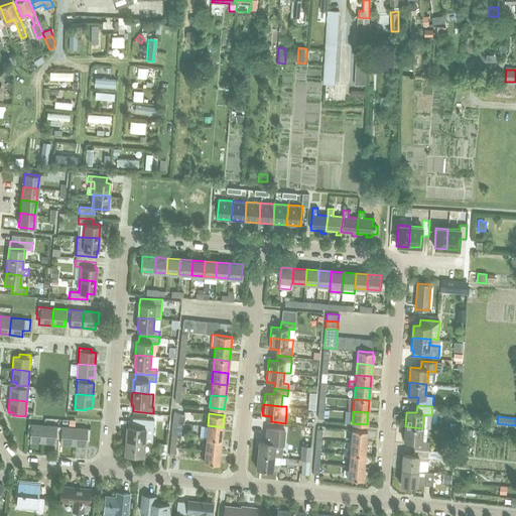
[(126,426),(125,439),(144,441),(152,442),(154,420),(132,418),(132,426),(126,426)]
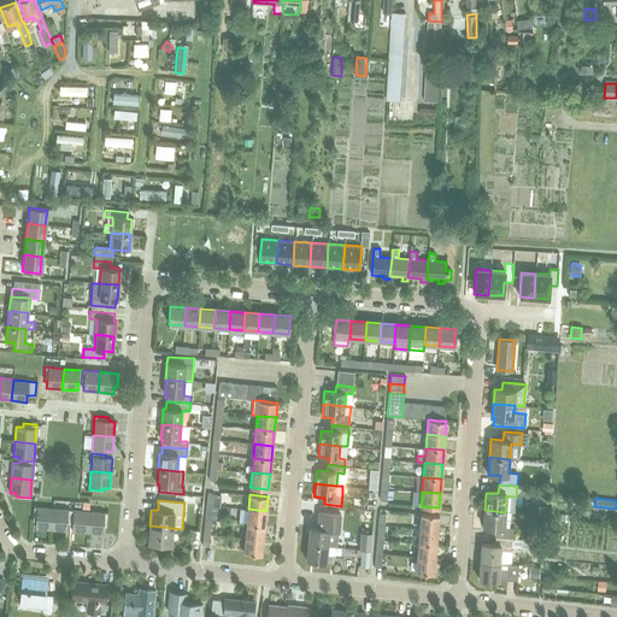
[(266,511),(248,509),(240,507),(239,523),(246,523),(264,526),(266,511)]
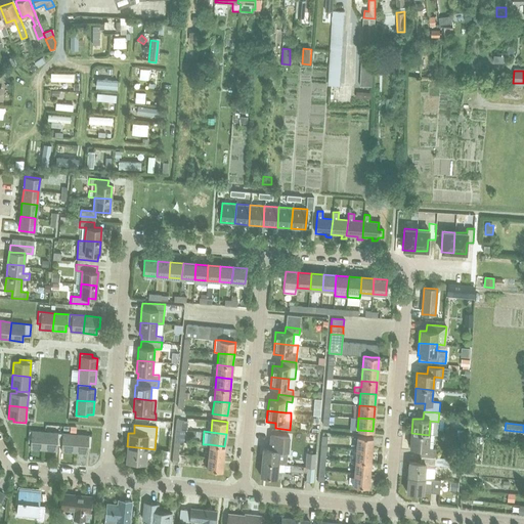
[(411,433),(410,446),(421,447),(420,456),(421,456),(435,457),(436,448),(432,448),(433,443),(433,435),(429,435),(411,433)]
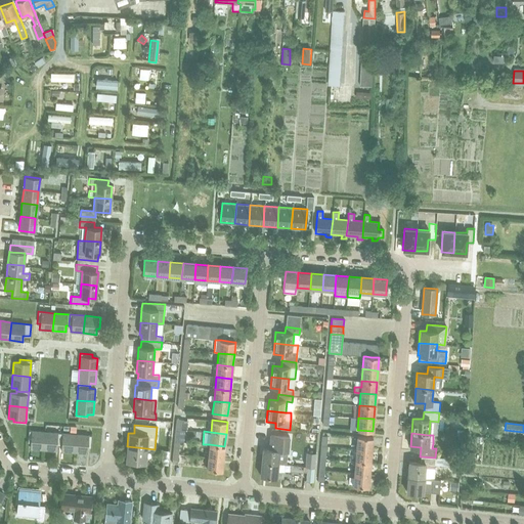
[(43,449),(44,436),(29,434),(28,442),(31,442),(31,448),(43,449)]
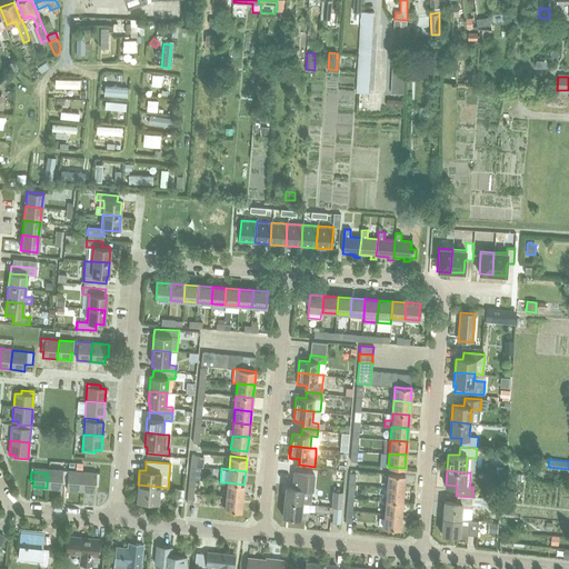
[(286,486),(285,501),(301,503),(309,503),(310,505),(311,489),(313,473),(293,471),(292,487),(286,486)]
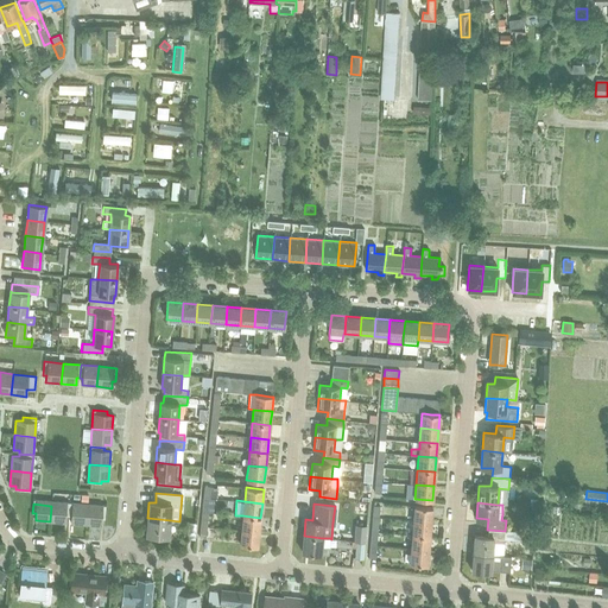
[(69,507),(51,506),(50,521),(65,523),(65,515),(69,517),(69,507)]
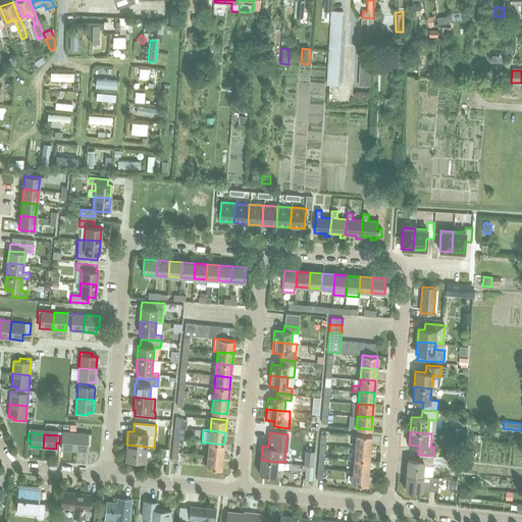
[(355,448),(370,449),(371,435),(356,434),(355,448)]
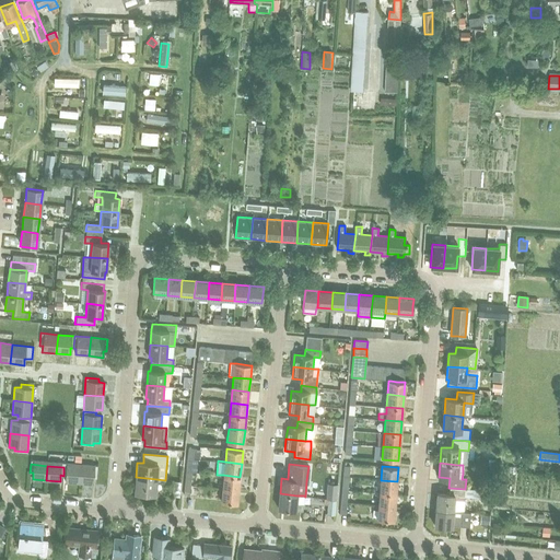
[(80,468),(63,467),(63,476),(66,476),(66,481),(79,482),(80,468)]
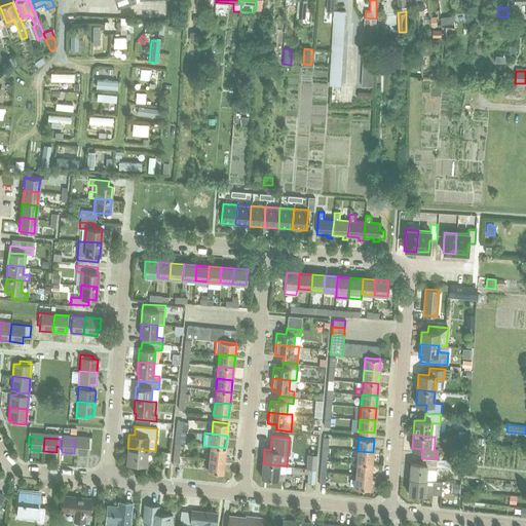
[(75,440),(74,453),(87,454),(88,449),(90,449),(91,442),(75,440)]
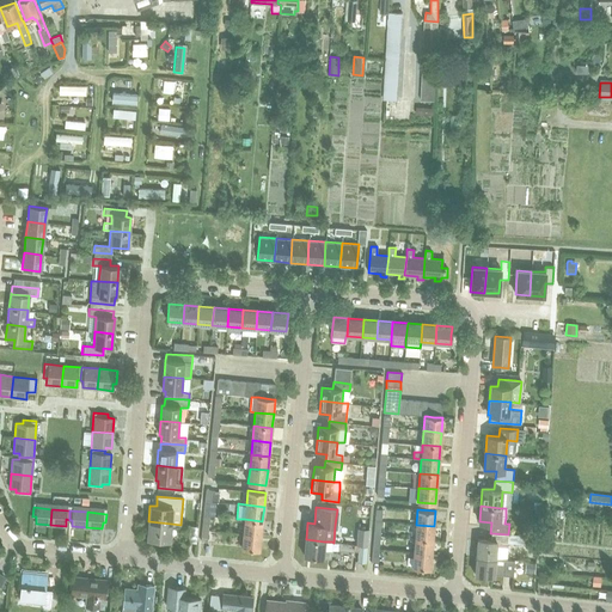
[(262,521),(244,519),(243,533),(261,536),(262,521)]
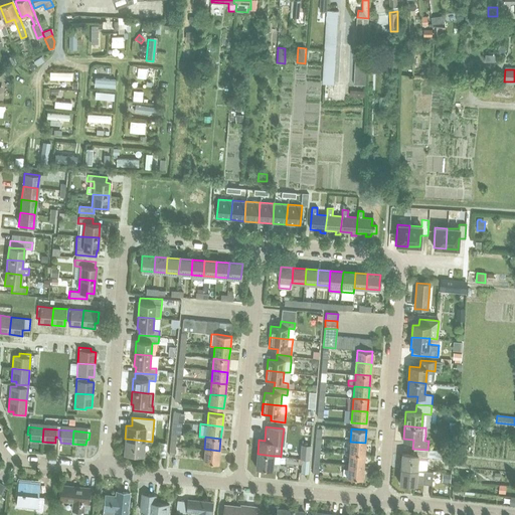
[(144,441),(125,439),(124,454),(143,455),(144,441)]
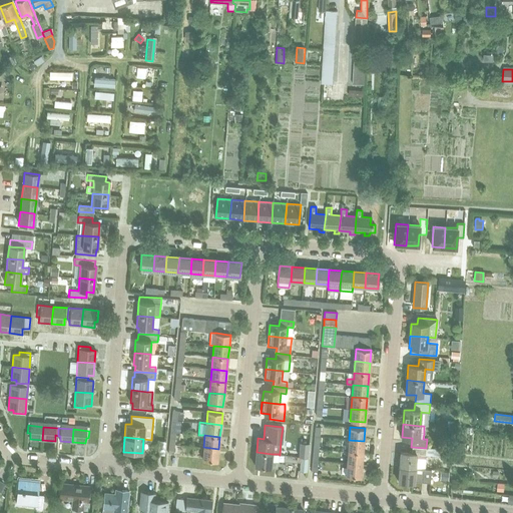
[(164,455),(165,441),(159,440),(157,455),(164,455)]
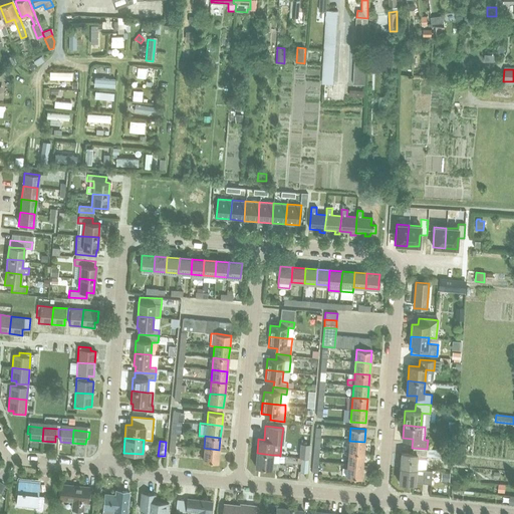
[(349,441),(348,452),(363,454),(364,442),(349,441)]
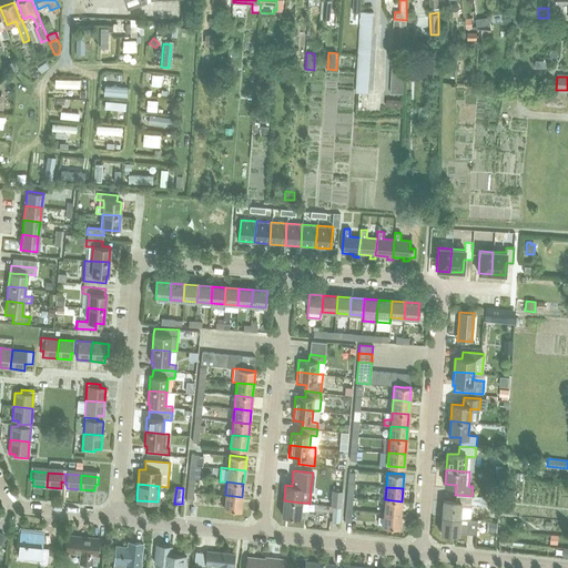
[(242,497),(225,495),(224,508),(241,510),(242,497)]
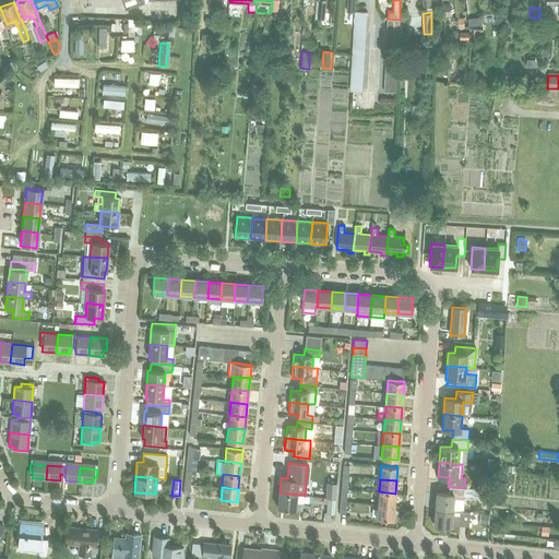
[(437,492),(436,509),(452,511),(462,511),(464,497),(477,498),(478,489),(464,488),(449,487),(448,494),(437,492)]
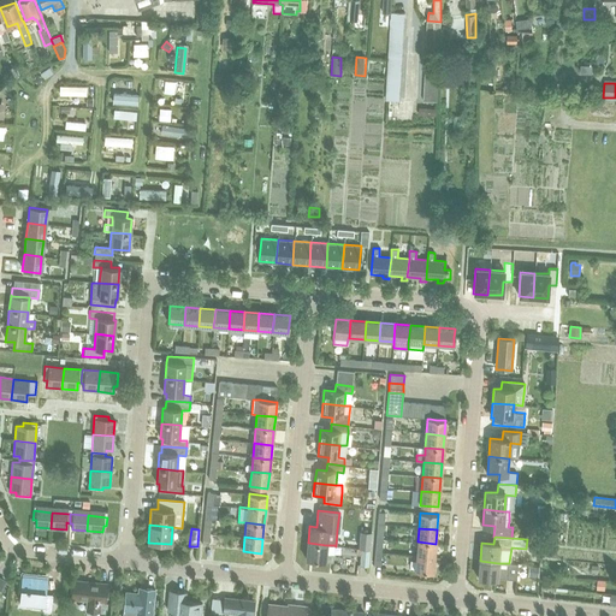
[(418,542),(416,556),(434,558),(436,544),(418,542)]
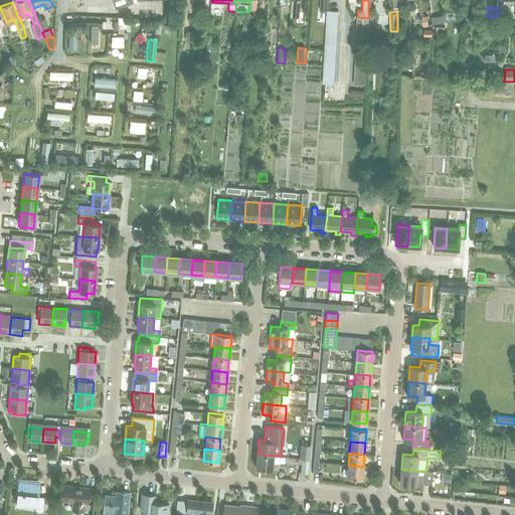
[(273,456),(258,454),(255,468),(278,470),(279,464),(273,464),(273,456)]
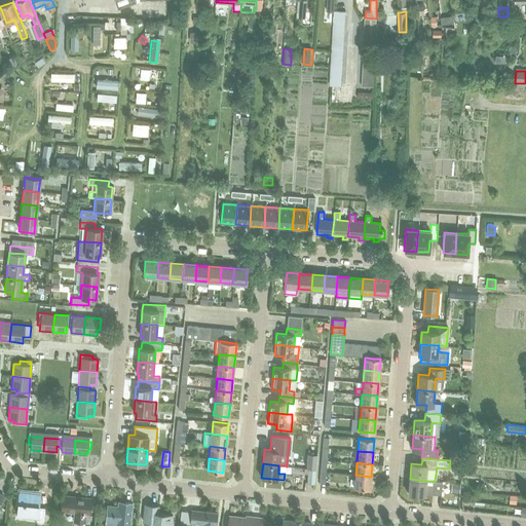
[(157,464),(151,471),(156,474),(161,467),(157,464)]
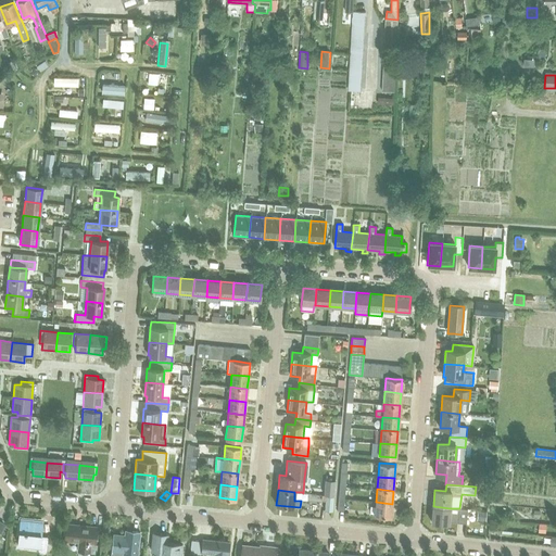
[(392,504),(376,502),(374,516),(391,517),(392,504)]
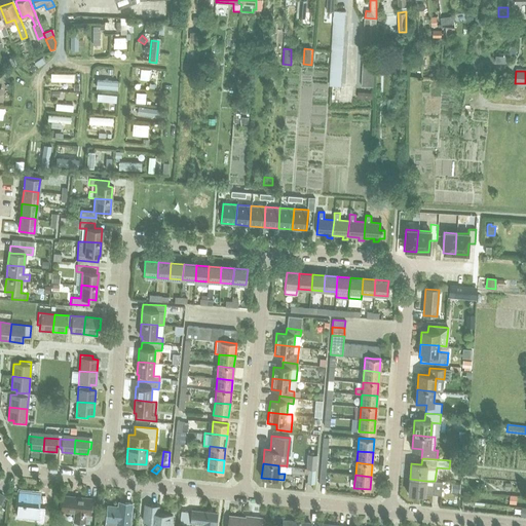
[(410,479),(408,494),(424,495),(424,493),(434,494),(441,494),(442,482),(435,481),(425,481),(410,479)]
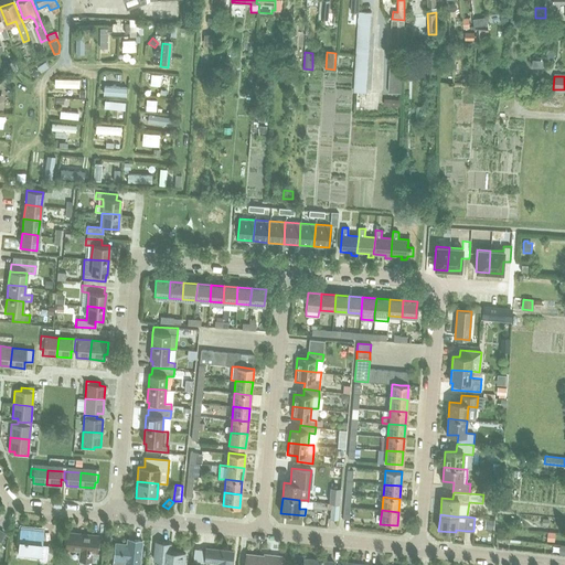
[(484,520),(484,530),(493,531),(494,521),(484,520)]
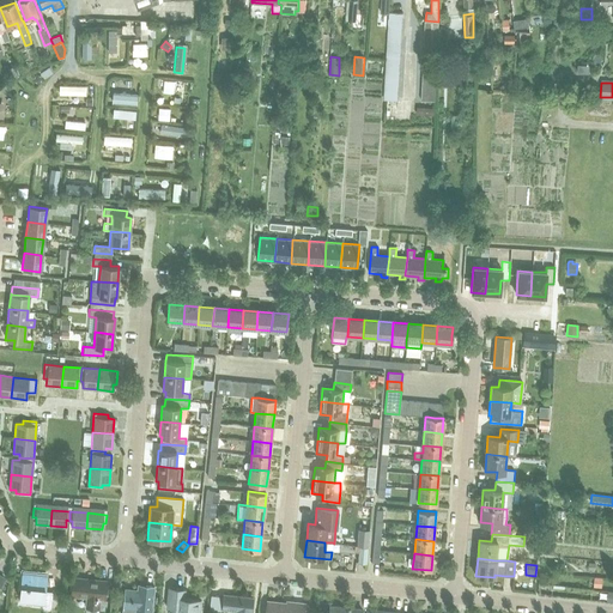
[(23,571),(19,599),(43,601),(42,607),(50,608),(53,592),(44,592),(47,575),(23,571)]
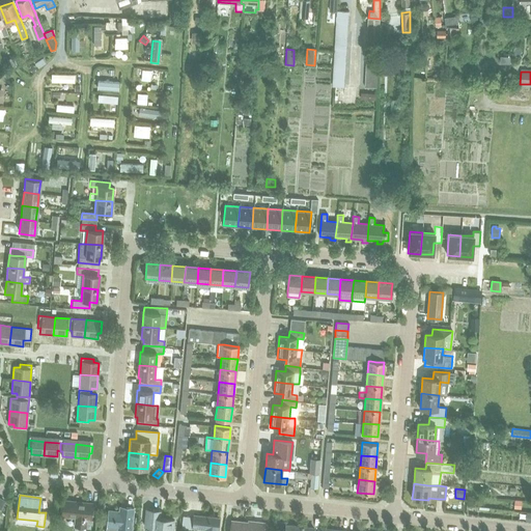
[(89,527),(92,503),(63,500),(61,515),(76,516),(75,526),(85,527),(89,527)]
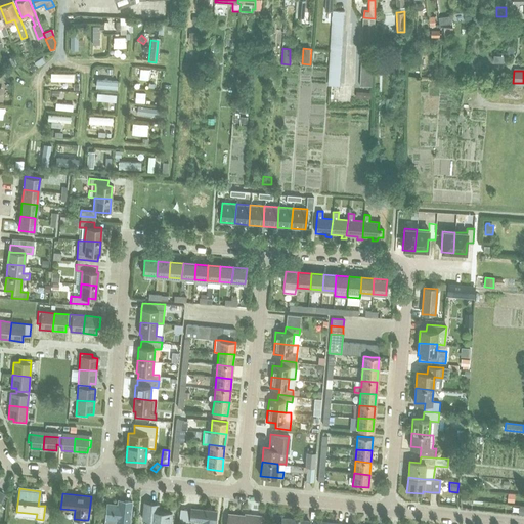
[(104,523),(129,523),(132,501),(122,500),(122,506),(106,505),(104,523)]
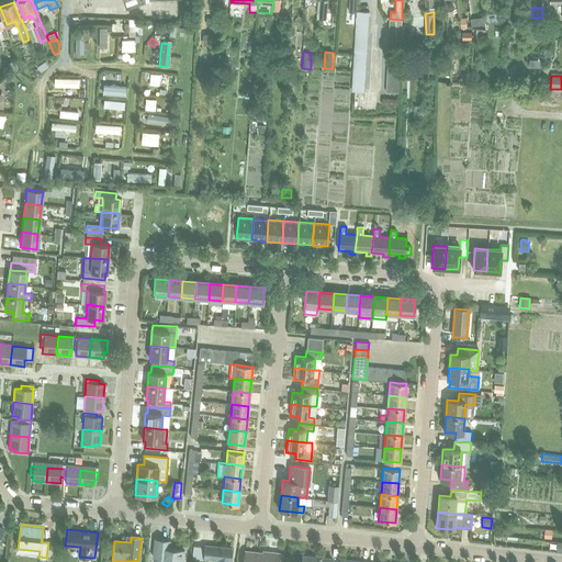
[(181,561),(183,551),(168,549),(169,541),(155,539),(154,558),(159,558),(158,561),(181,561)]
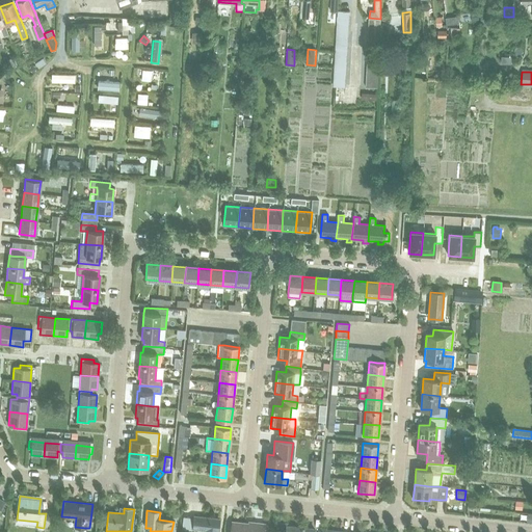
[(193,515),(191,529),(204,530),(204,531),(217,531),(219,519),(193,515)]
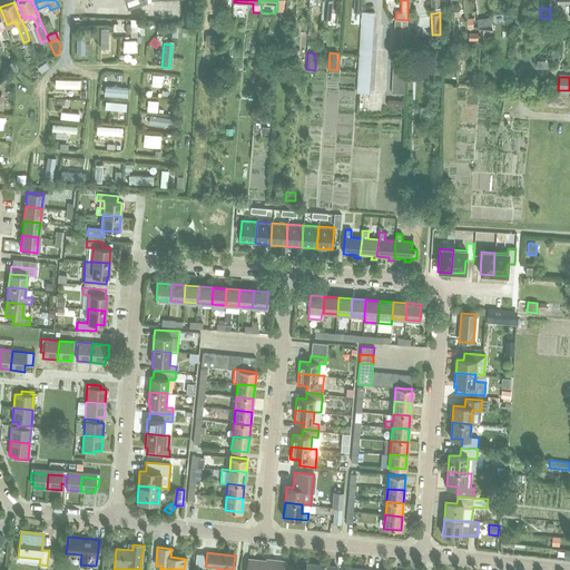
[(282,569),(283,561),(266,559),(266,561),(248,559),(246,569),(282,569)]
